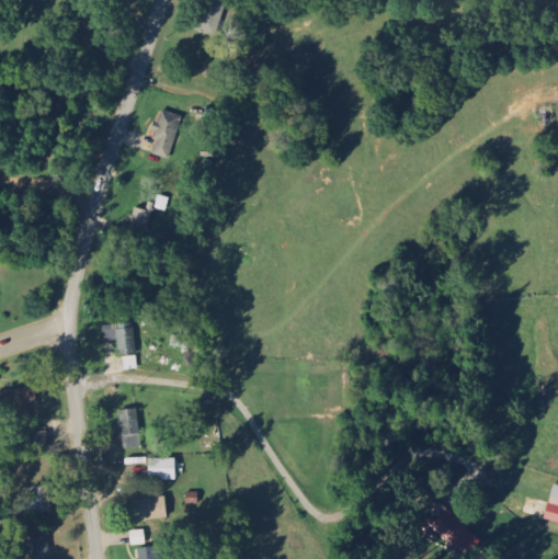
[(150,138),(155,139),(151,153),(169,158),(181,115),(158,109),(150,138)]
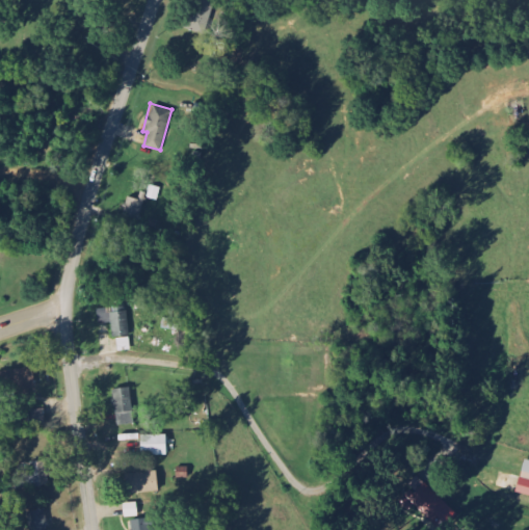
[(139,200),(127,195),(123,211),(136,214),(139,200)]
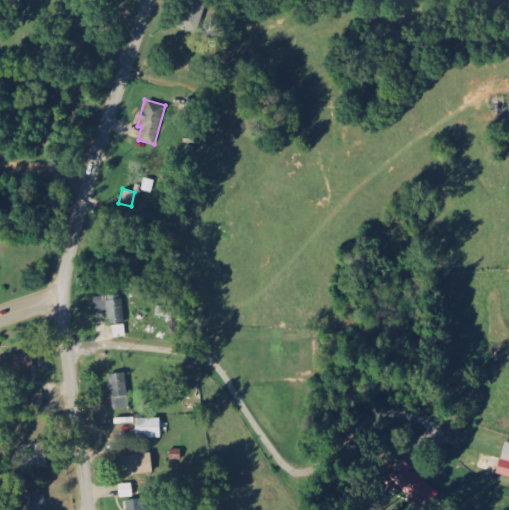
[(92,310),(106,310),(107,323),(122,322),(121,294),(92,295),(92,310)]
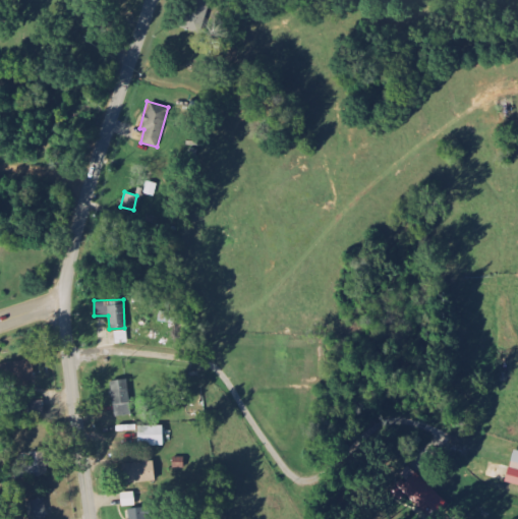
[(114,340),(126,339),(124,329),(113,331),(114,340)]
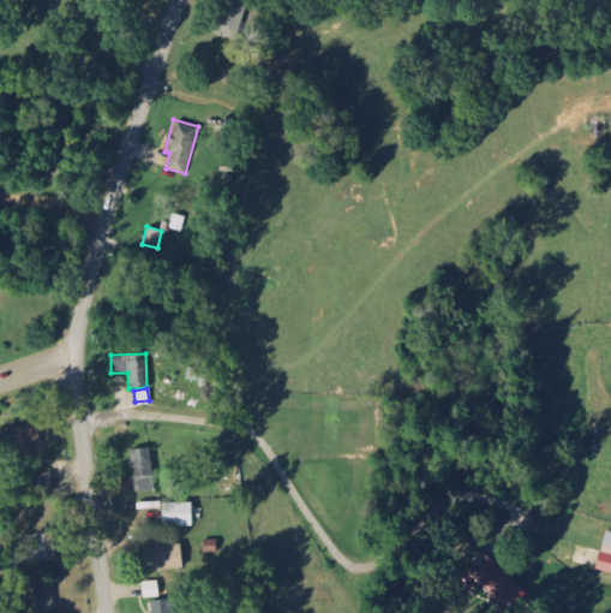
[(9,451),(39,448),(36,424),(7,427),(9,451)]
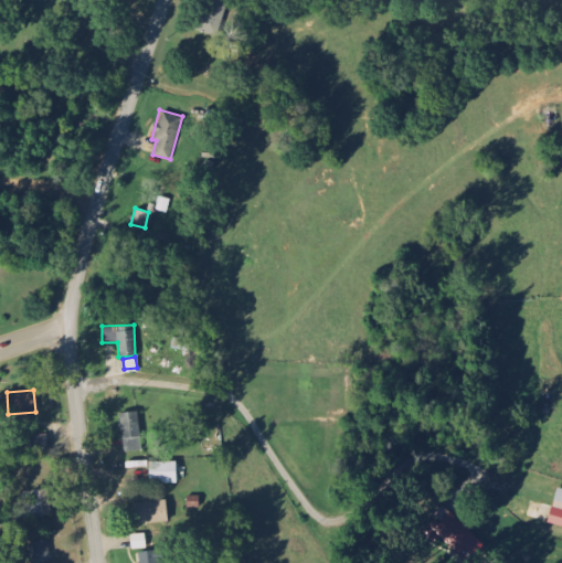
[(140,449),(138,411),(119,412),(122,450),(140,449)]
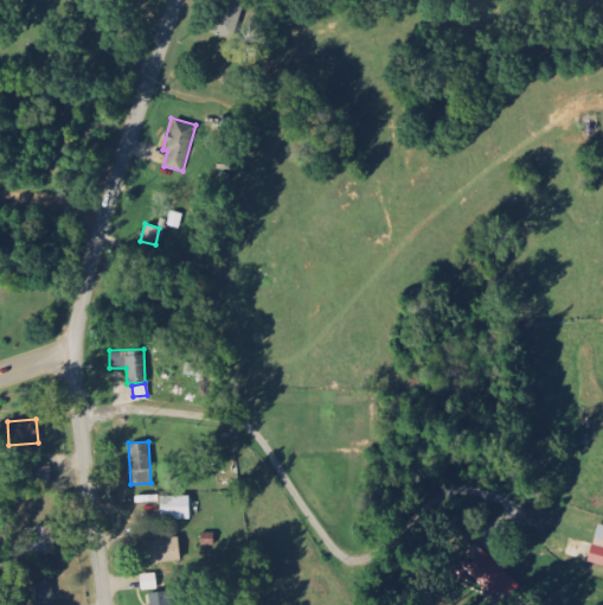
[(50,485),(49,466),(34,466),(34,485),(50,485)]
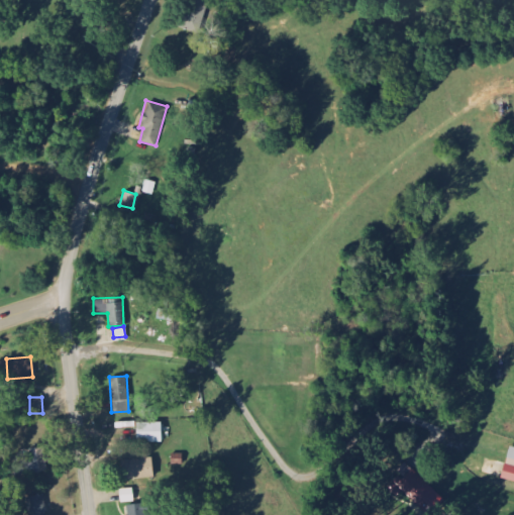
[(162,421),(135,422),(136,441),(163,441),(162,421)]
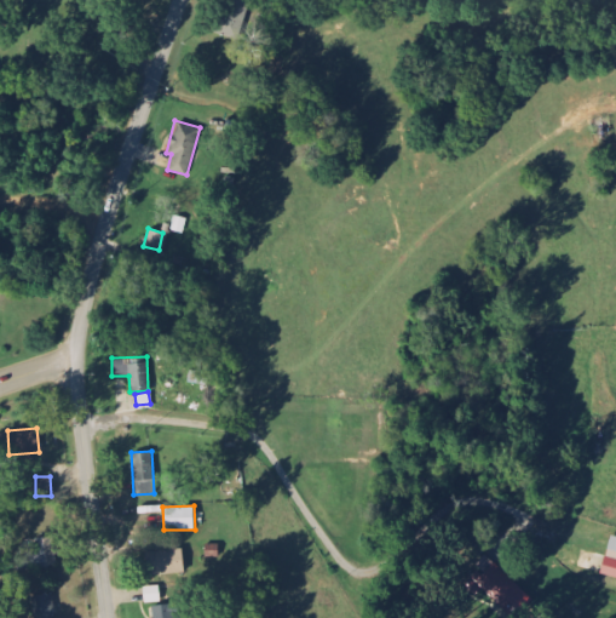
[(57,566),(52,536),(34,538),(36,553),(15,556),(16,571),(57,566)]
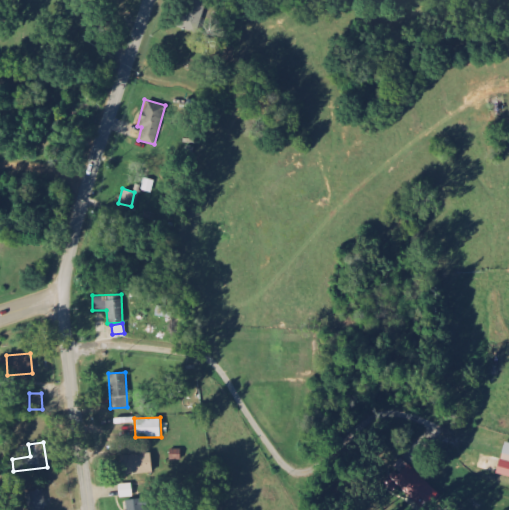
[(119,454),(120,465),(116,465),(116,473),(151,473),(150,454),(119,454)]
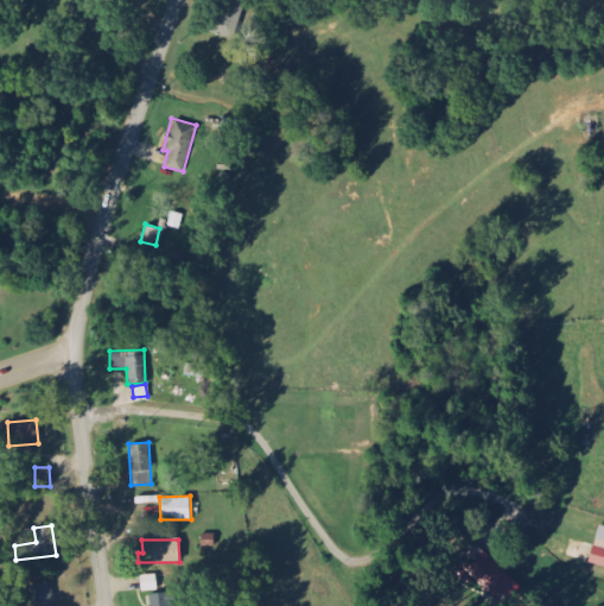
[(455,573),(466,585),(472,578),(501,605),(506,605),(523,588),(475,543),(465,553),(470,557),(455,573)]
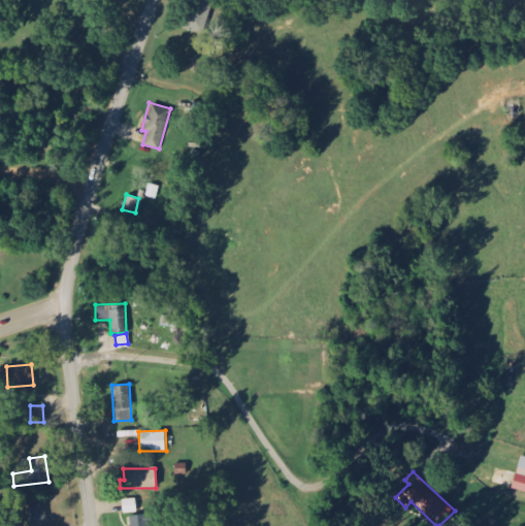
[(122,512),(135,512),(135,498),(121,498),(122,512)]
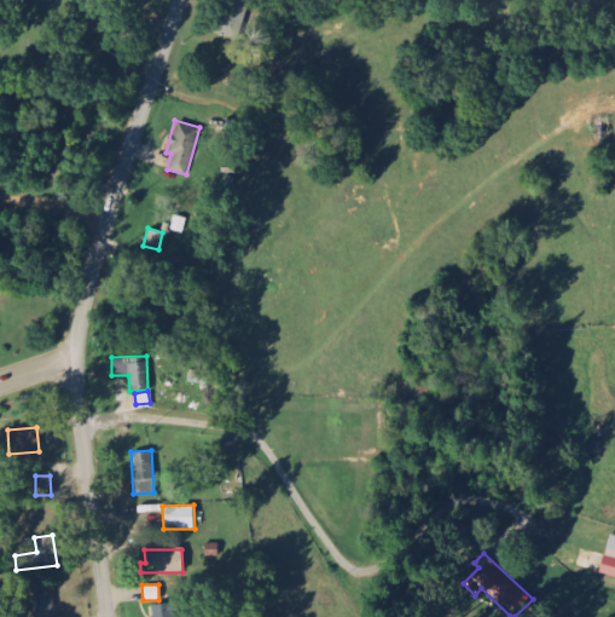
[(33,616),(52,616),(48,592),(29,595),(33,616)]
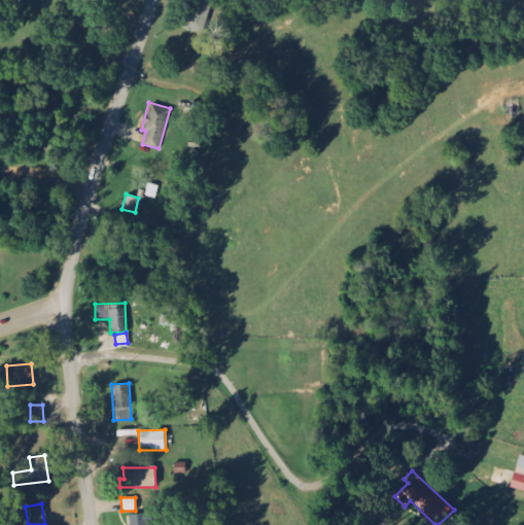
[(129,514),(129,524),(147,524),(147,513),(129,514)]
